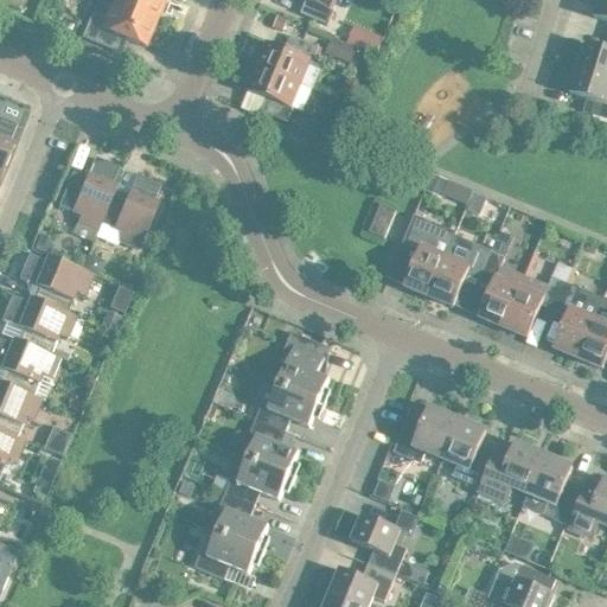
[(155,23),(164,0),(102,0),(110,4),(155,23)]
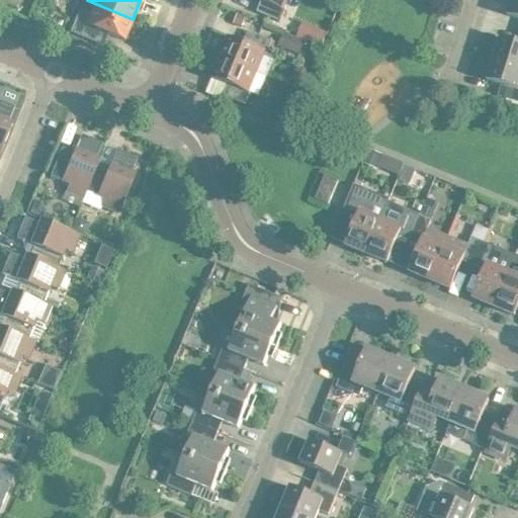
[(279,8),(282,0),(257,0),(260,1),(255,12),(279,22),(283,10),(279,8)]
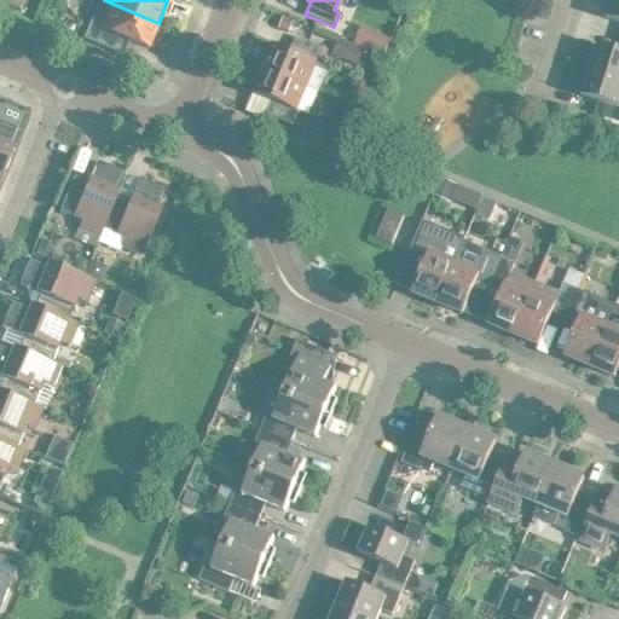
[(618,0),(609,0),(605,18),(618,23),(618,0)]
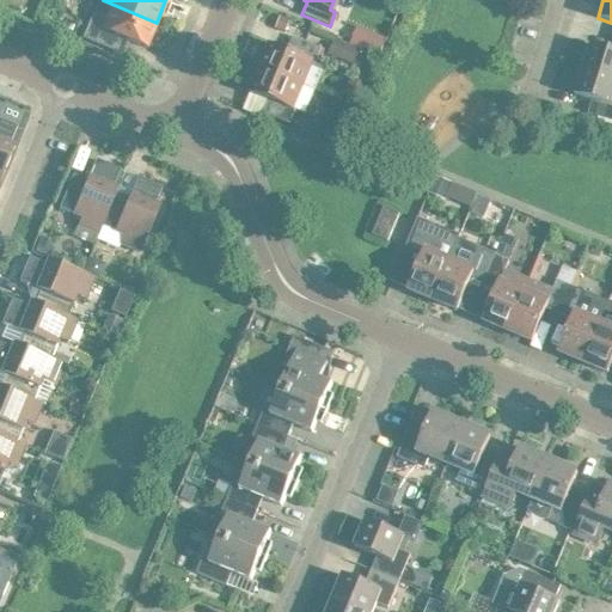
[(112,51),(120,37),(146,48),(157,23),(111,4),(104,18),(92,13),(81,38),(112,51)]
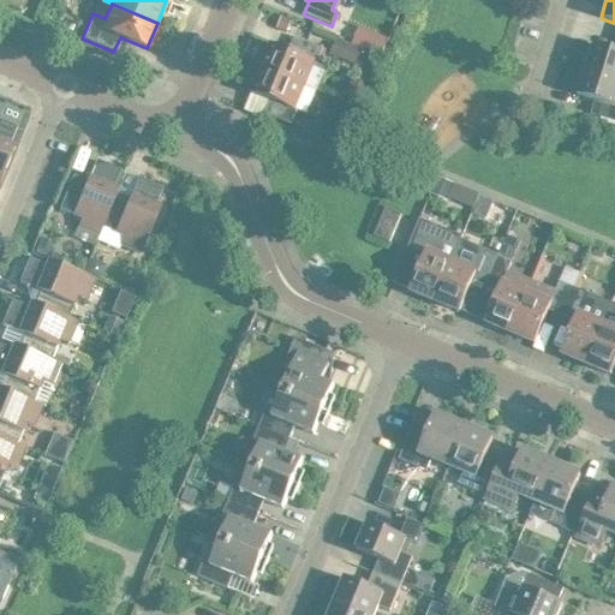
[(377,35),(370,53),(380,58),(387,39),(377,35)]
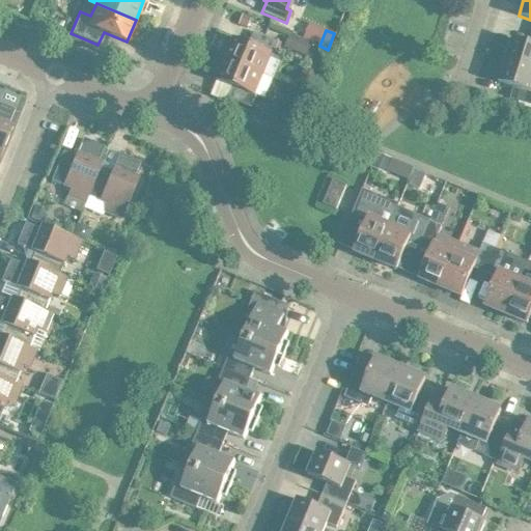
[(234,37),(225,59),(259,73),(260,73),(269,53),(273,54),(278,42),(254,32),(249,44),(234,37)]
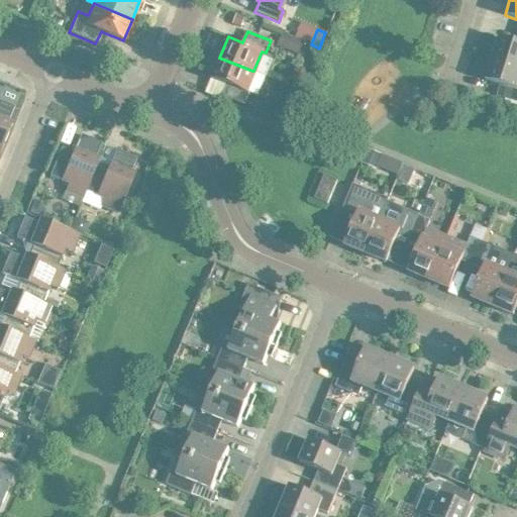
[(516,67),(516,43),(498,37),(491,59),(516,67)]
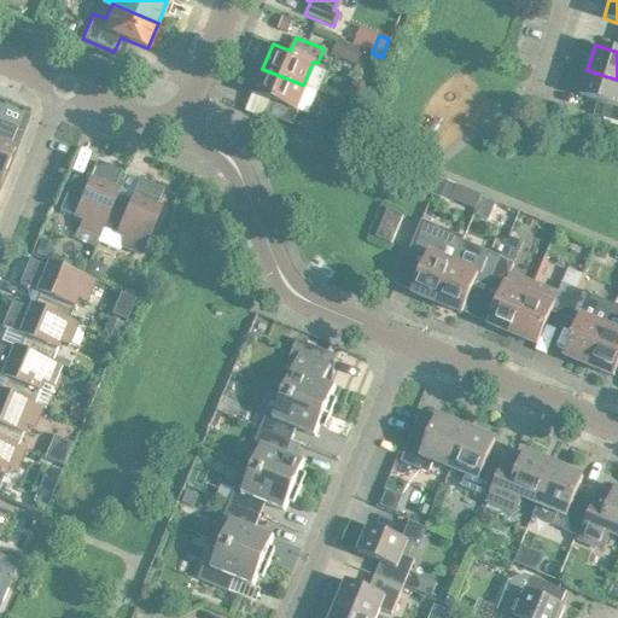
[(302,85),(262,69),(252,93),(269,100),(263,114),(291,126),(297,111),(305,114),(316,91),(303,85),(302,85)]
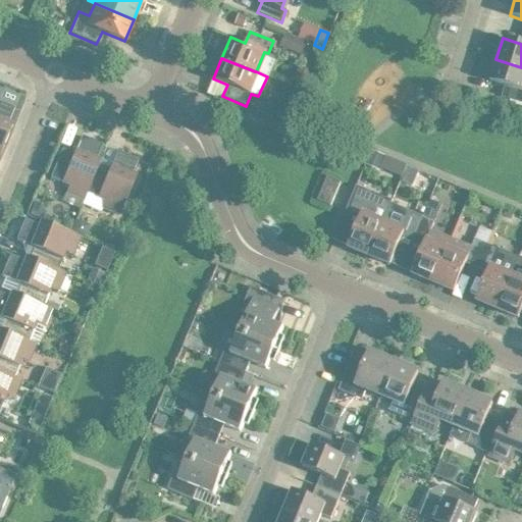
[(521,67),(496,59),(488,81),(513,89),(509,100),(521,103),(521,67)]
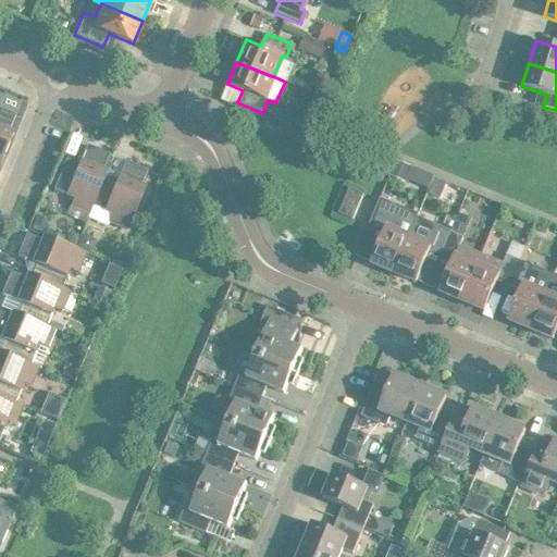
[(207,91),(222,97),(229,78),(213,73),(207,91)]
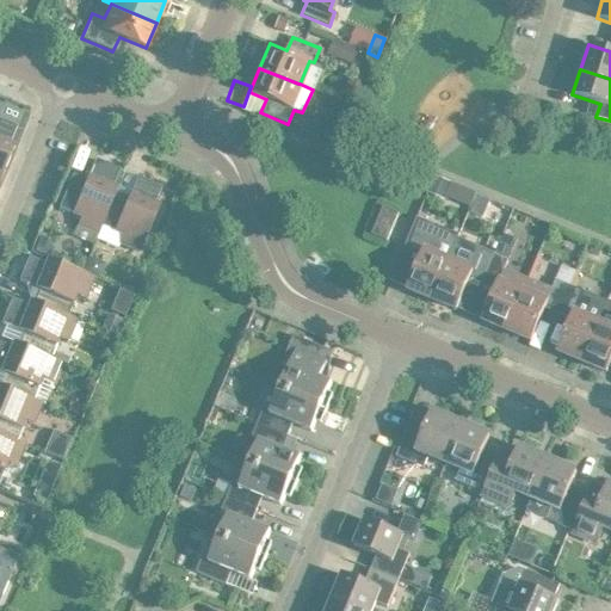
[(0,178),(13,146),(8,143),(16,127),(0,119),(0,178)]
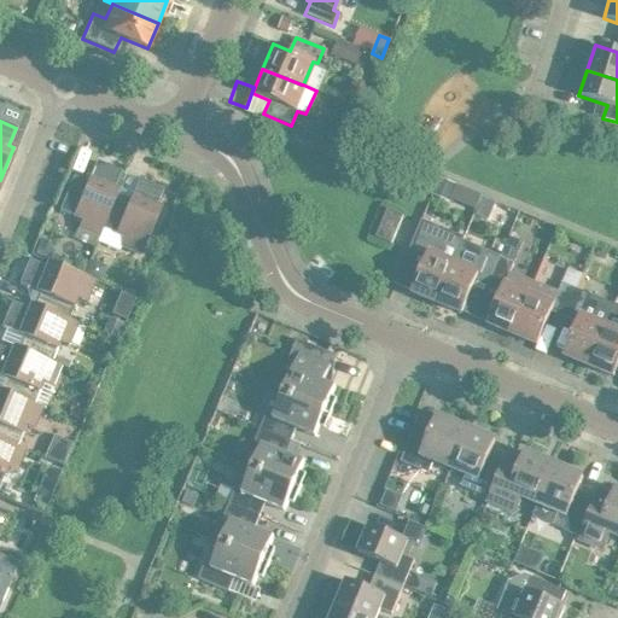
[(116,194),(118,191),(114,188),(121,172),(95,162),(87,182),(73,176),(58,210),(81,220),(77,229),(99,238),(103,228),(101,228),(116,194)]
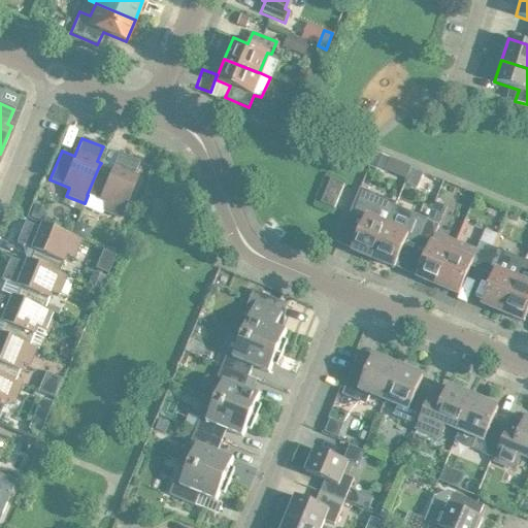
[(374,152),(368,166),(384,172),(385,170),(389,158),(374,152)]
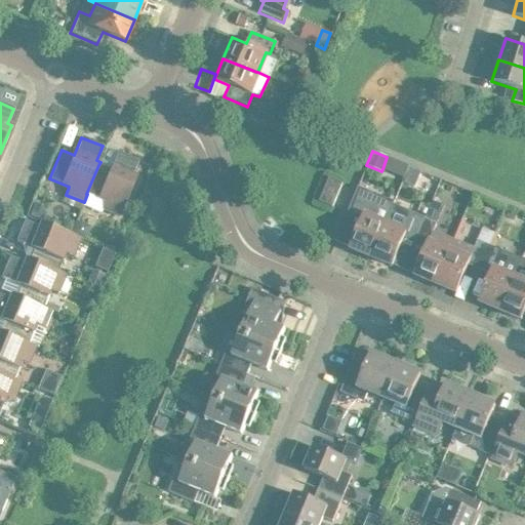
[(110,169),(98,165),(86,194),(87,194),(106,202),(103,209),(120,216),(136,177),(132,175),(138,161),(117,152),(110,169)]
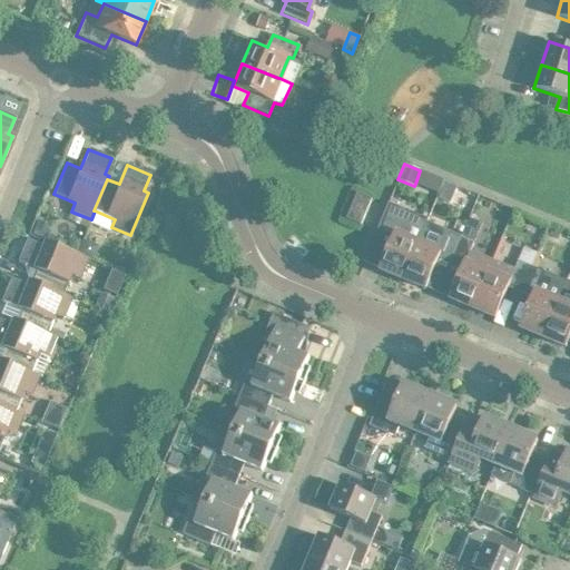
[(443,182),(436,198),(450,204),(457,187),(443,182)]
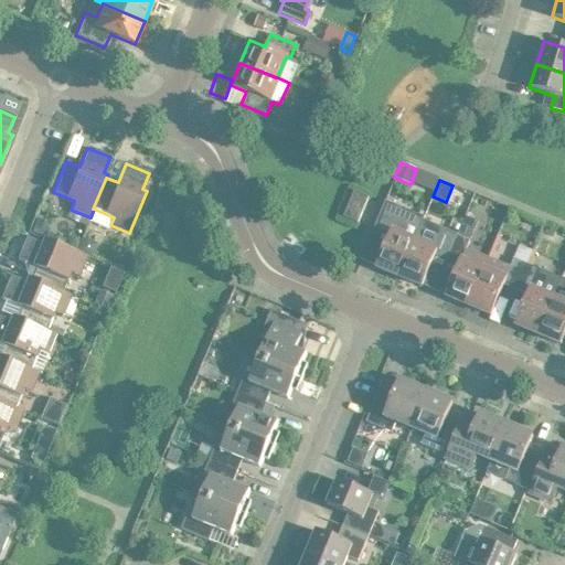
[(342,217),(356,223),(368,198),(353,192),(342,217)]
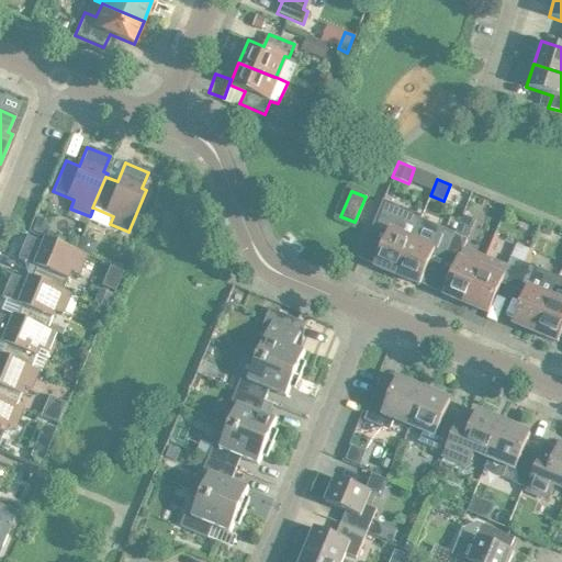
[(396,276),(412,239),(419,221),(385,206),(375,232),(386,236),(374,267),(396,276)]
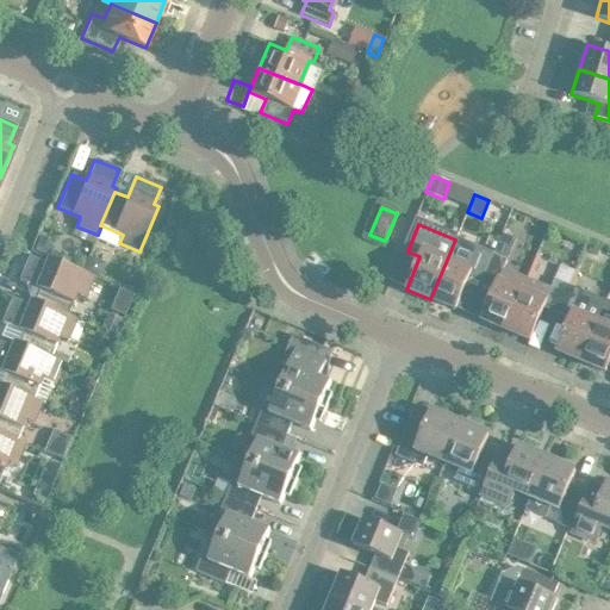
[(500,232),(492,250),(505,256),(514,238),(500,232)]
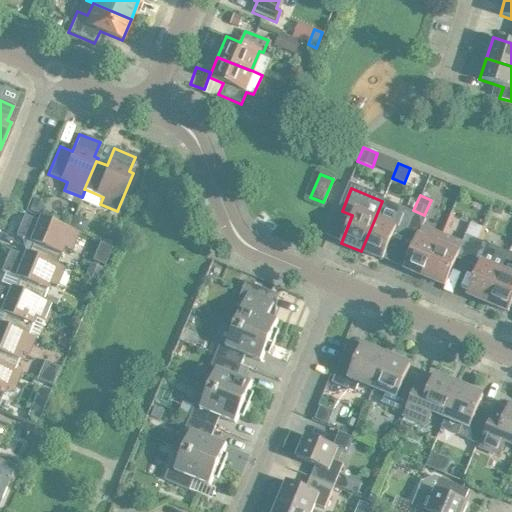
[(361,251),(382,260),(393,232),(404,237),(413,214),(402,209),(395,226),(375,218),(361,251)]
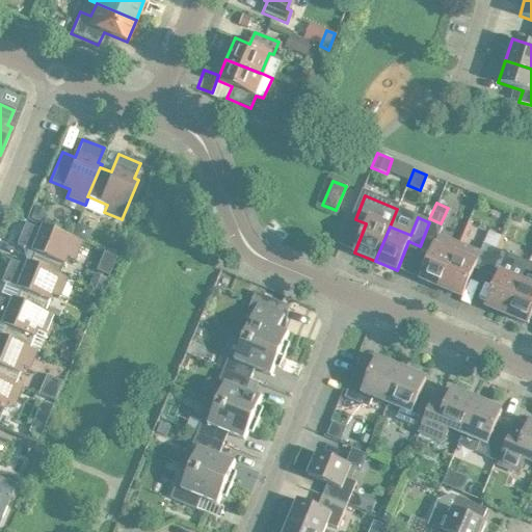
[(429,222),(420,246),(431,250),(419,280),(441,288),(458,244),(437,236),(442,227),(429,222)]
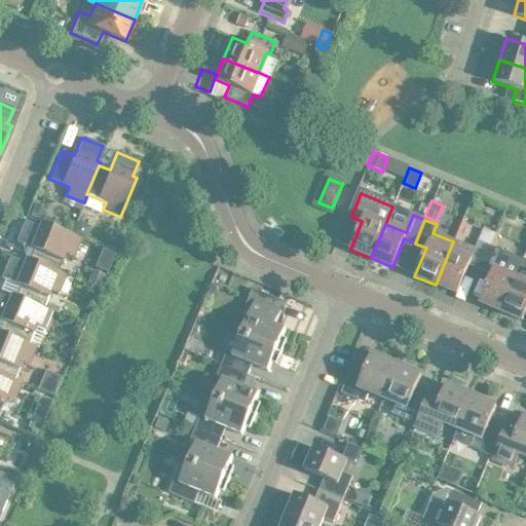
[(58,273),(58,272),(65,254),(73,257),(80,239),(40,223),(39,227),(24,221),(15,242),(33,250),(29,260),(29,261),(58,273)]
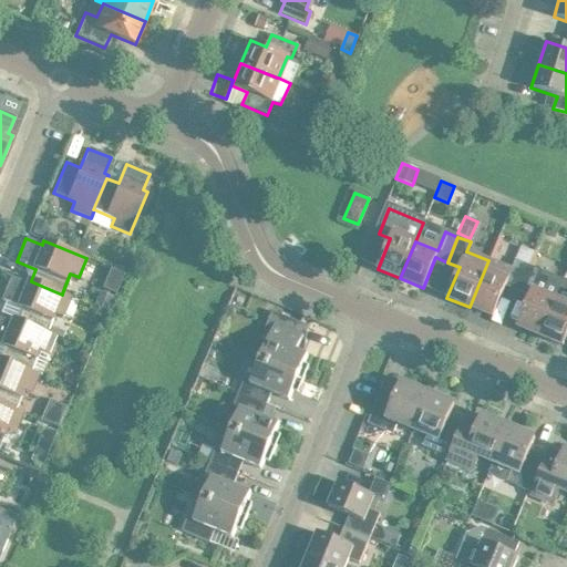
[(470,307),(492,317),(505,286),(517,291),(527,266),(515,260),(511,269),(488,260),(470,307)]
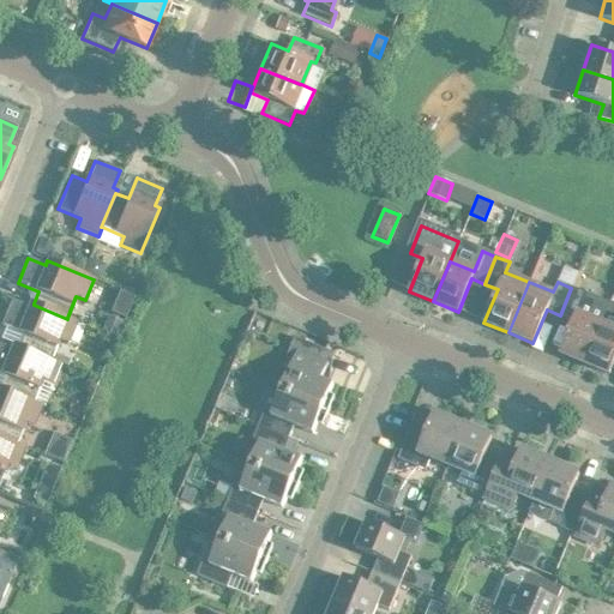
[(560,315),(573,320),(560,354),(584,363),(601,324),(609,304),(571,288),(560,315)]
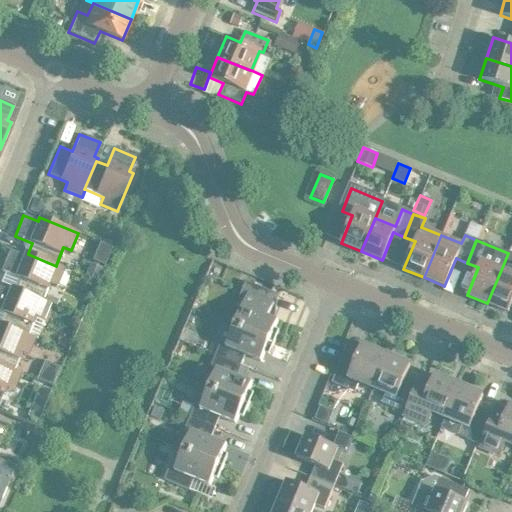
[(41,301),(42,300),(44,294),(49,282),(56,285),(63,268),(56,265),(56,266),(28,254),(28,253),(25,252),(23,256),(9,250),(0,271),(18,278),(13,289),(41,301)]
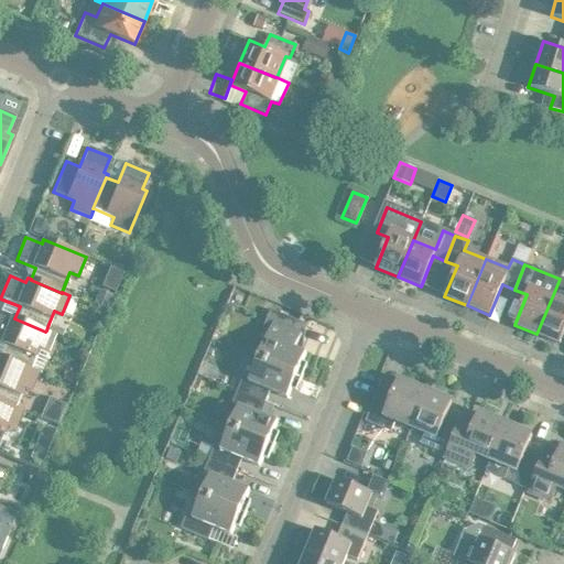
[(537,334),(559,344),(563,332),(563,280),(560,279),(552,297),(537,334)]
